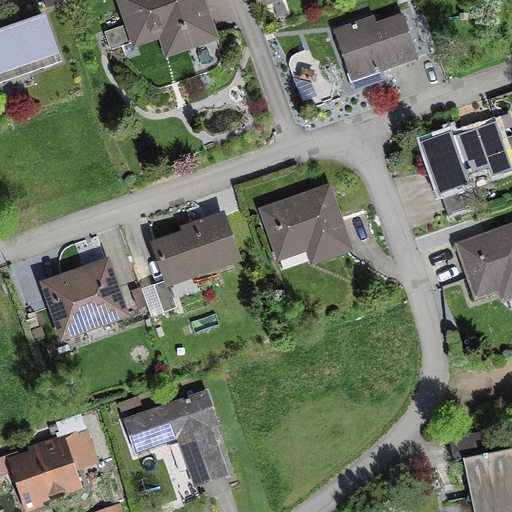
[(63,3),(62,0),(43,0),(47,9),(63,3)]
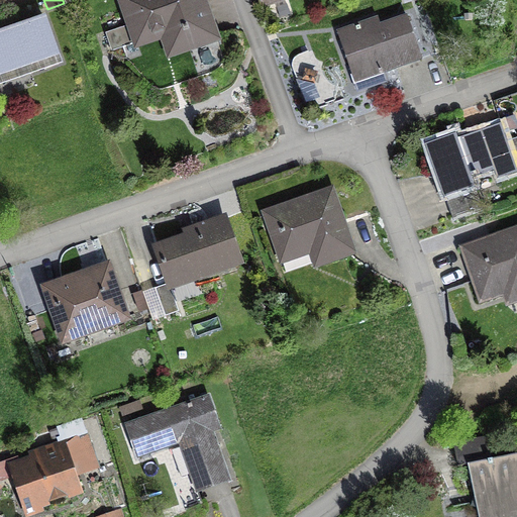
[(167,60),(222,40),(207,0),(116,0),(125,26),(105,32),(111,50),(131,43),(134,50),(161,41),(167,60)]
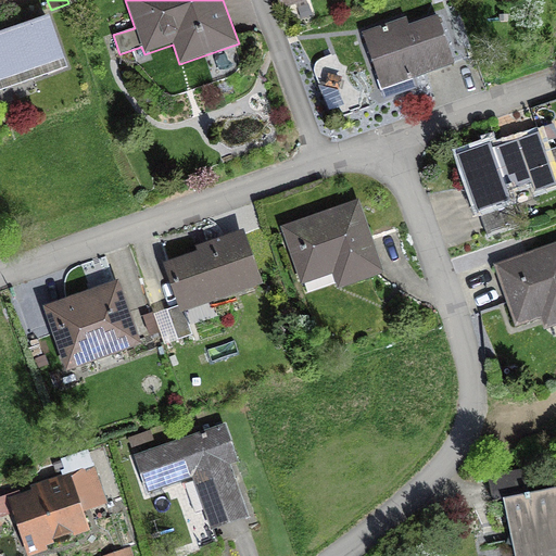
[(416,89),(413,80),(455,65),(437,15),(409,25),(406,17),(361,33),(384,100),(416,89)]
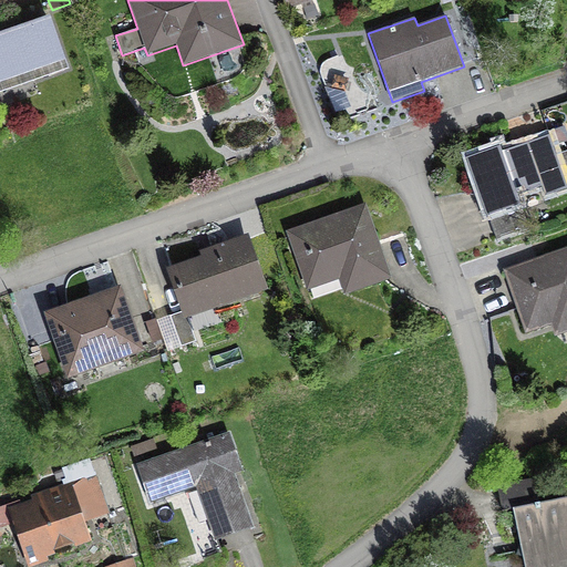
[(51,17),(0,34),(0,94),(70,70),(51,17)]
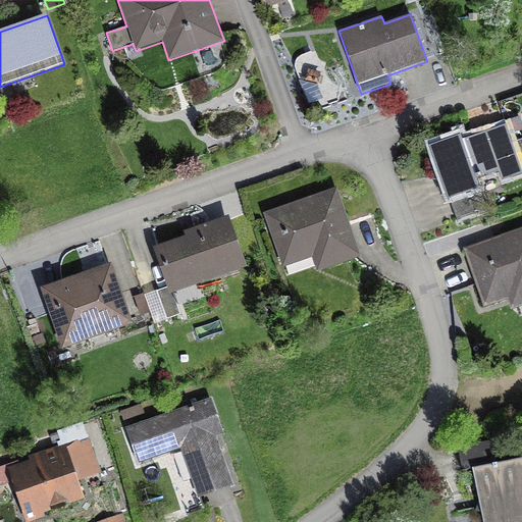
[(215,60),(212,50),(201,53),(204,63),(215,60)]
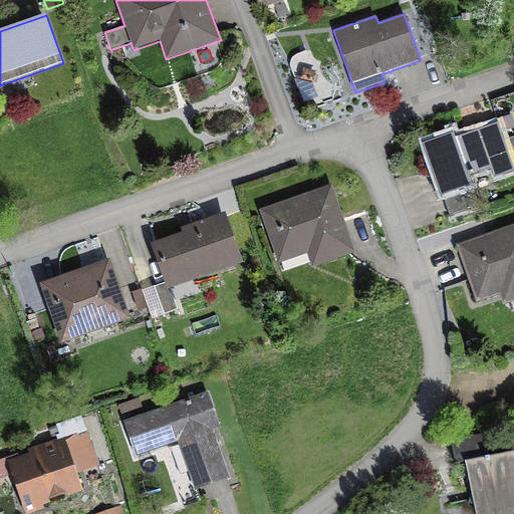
[(454,133),(423,144),(441,198),(443,197),(451,219),(480,209),(470,178),(492,171),(494,178),(513,171),(513,136),(504,140),(501,132),(513,126),(513,116),(513,113),(497,119),(498,122),(455,137),(454,133)]
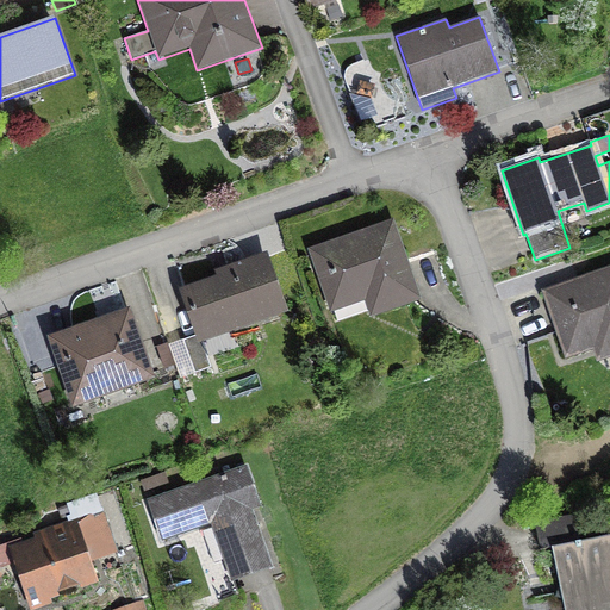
[(353,221),(349,210),(338,212),(343,224),(353,221)]
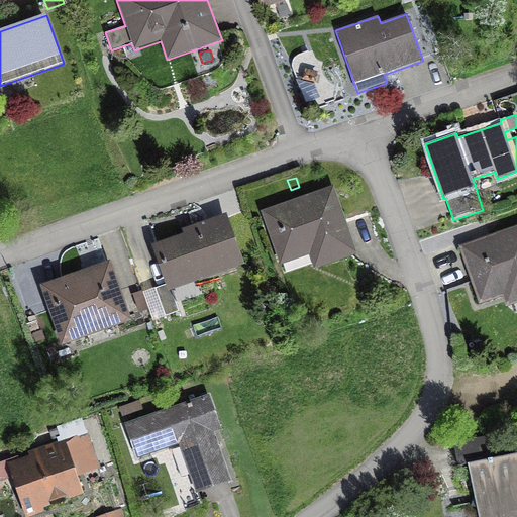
[(314,270),(357,254),(334,186),(261,211),(280,266),(284,265),(286,272),(312,264),(314,270)]
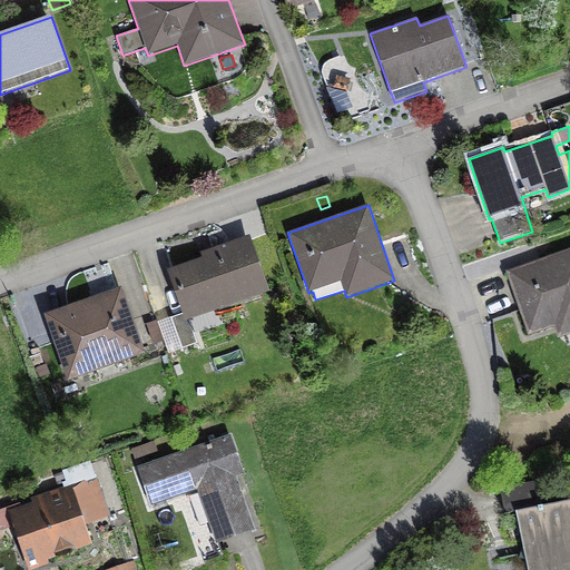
[(203,258),(167,271),(183,314),(185,323),(190,321),(194,333),(218,324),(214,313),(271,293),(251,236),(200,254),(203,258)]
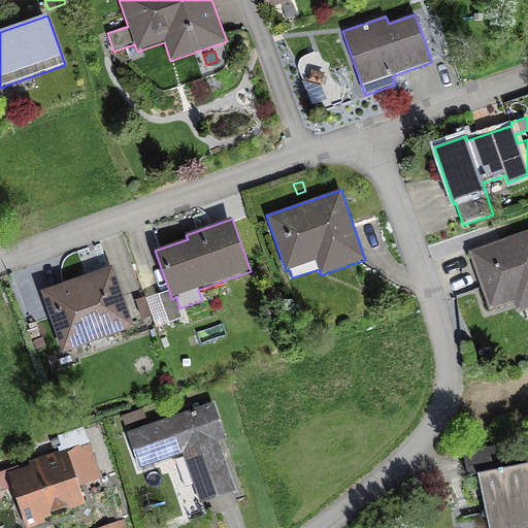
[(527,230),(468,251),(490,311),(514,303),(517,314),(527,309),(527,230)]
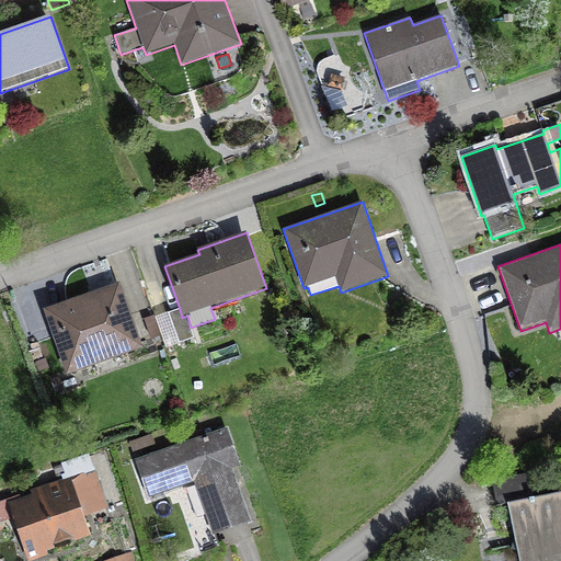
[(142,350),(119,283),(43,309),(67,376),(142,350)]
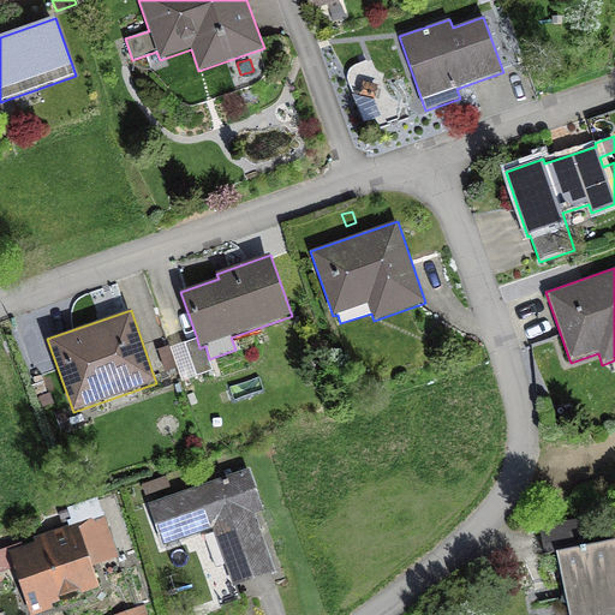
[(197,339),(184,342),(196,376),(214,370),(209,359),(206,346),(199,348),(197,339)]
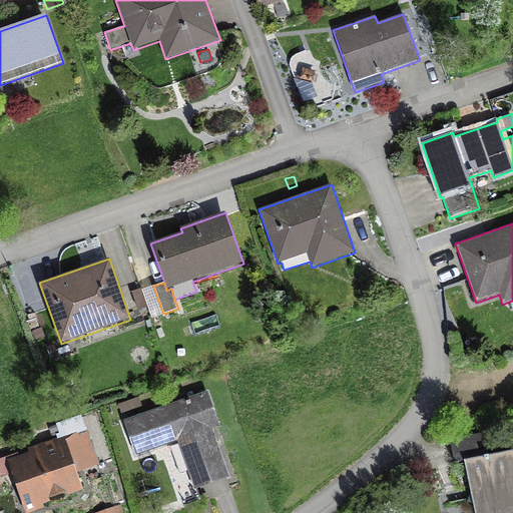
[(146,307),(140,288),(124,292),(130,312),(146,307)]
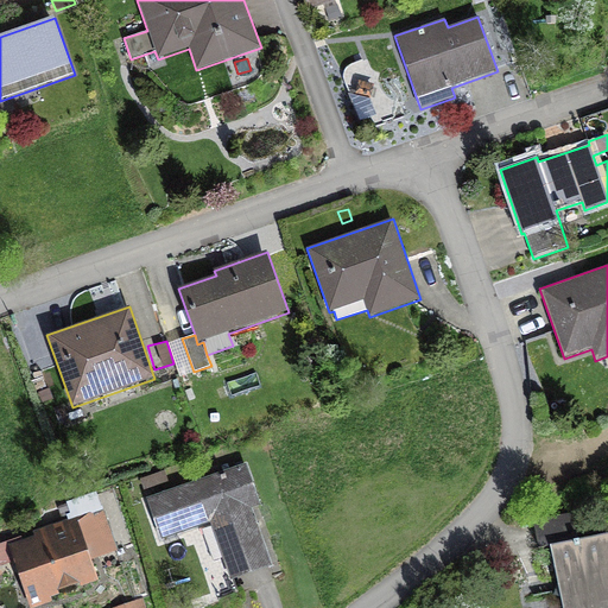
[(42,369),(32,373),(38,390),(48,387),(42,369)]
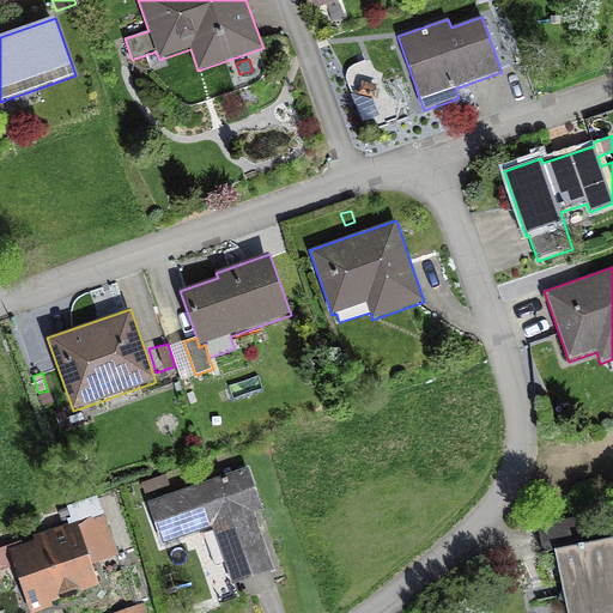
[(54,402),(49,392),(38,395),(43,407),(54,402)]
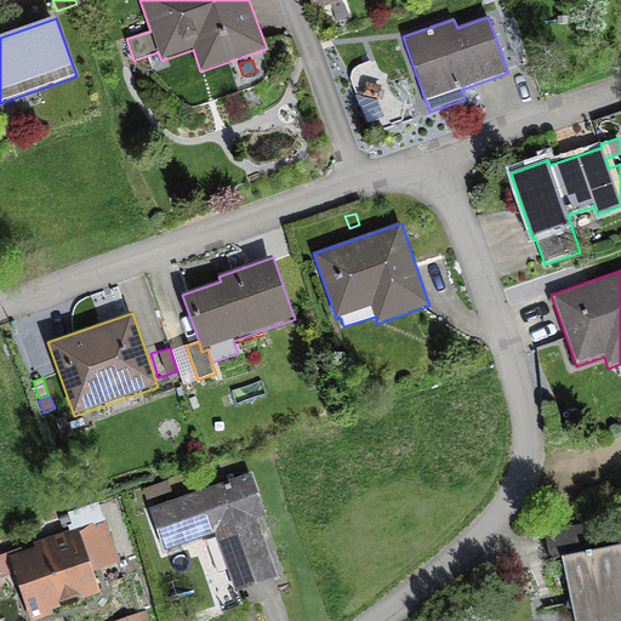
[(85,425),(83,417),(69,422),(72,429),(85,425)]
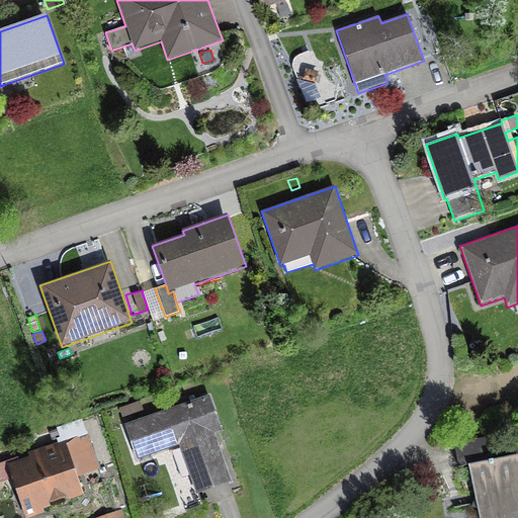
[(179,445),(196,495),(232,483),(214,434),(222,432),(209,396),(146,418),(140,401),(118,408),(138,460),(179,445)]
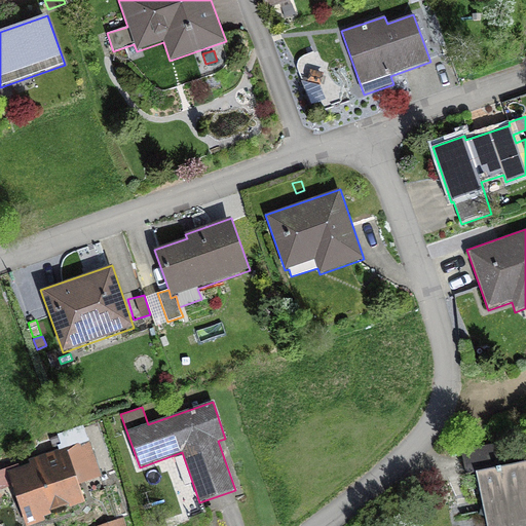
[(49,439),(53,451),(28,460),(30,464),(20,467),(19,464),(0,471),(0,490),(9,487),(23,525),(31,525),(45,521),(44,518),(52,515),(51,513),(69,506),(69,509),(85,503),(79,485),(102,477),(83,424),(57,435),(57,436),(49,439)]
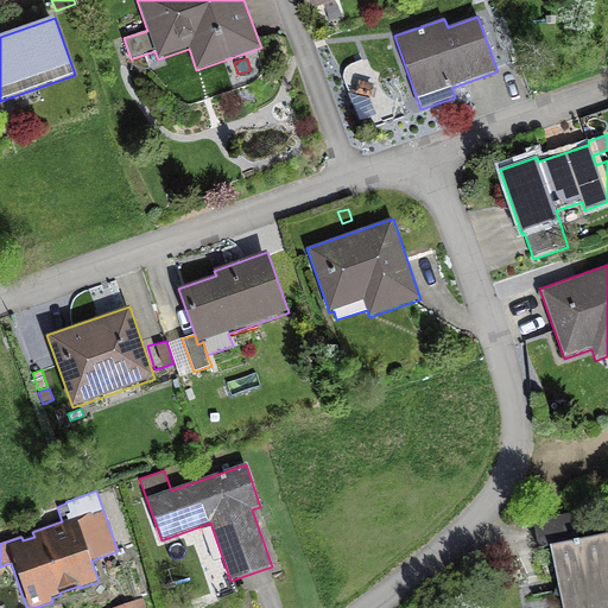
[(607,607),(607,536),(580,542),(575,514),(533,521),(538,550),(550,548),(561,607),(607,607)]
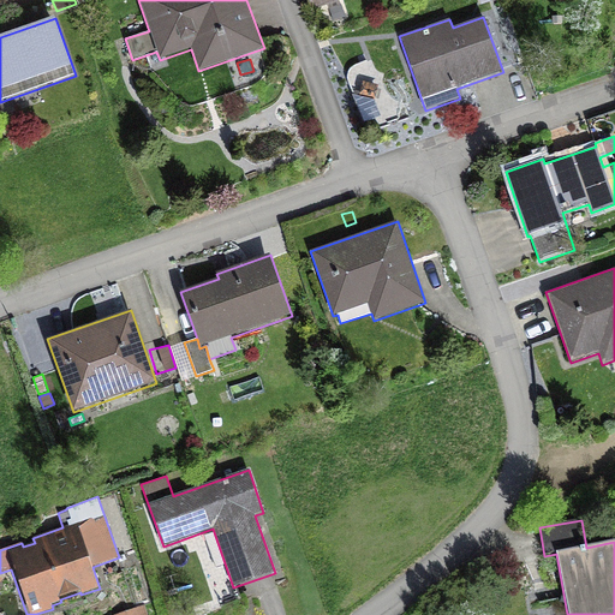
[(147,601),(142,583),(129,586),(133,604),(147,601)]
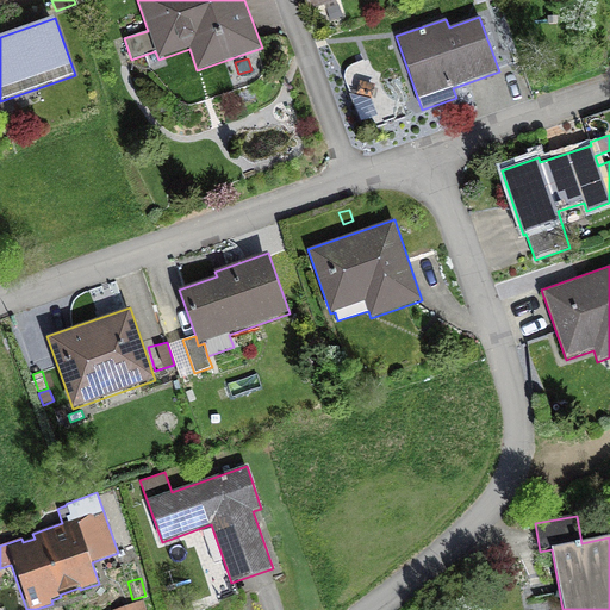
[(147,609),(144,599),(111,609),(147,609)]
